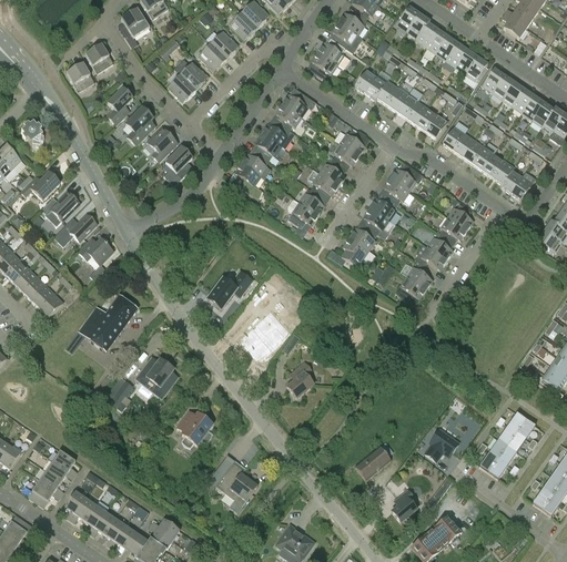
[(153,18),(170,7),(165,0),(141,0),(153,18)]
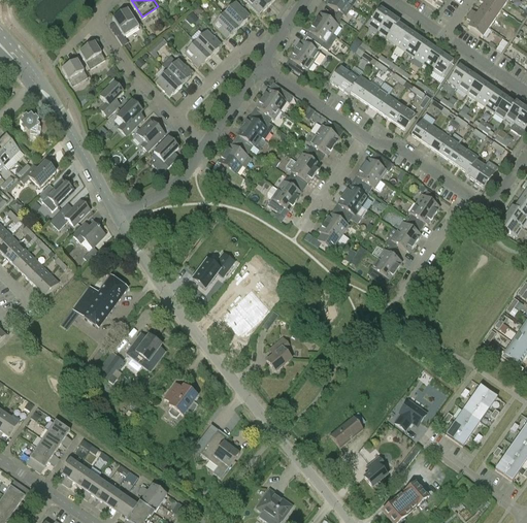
[(225,10),(240,25),(249,17),(248,15),(251,12),(238,0),(234,0),(225,10)]
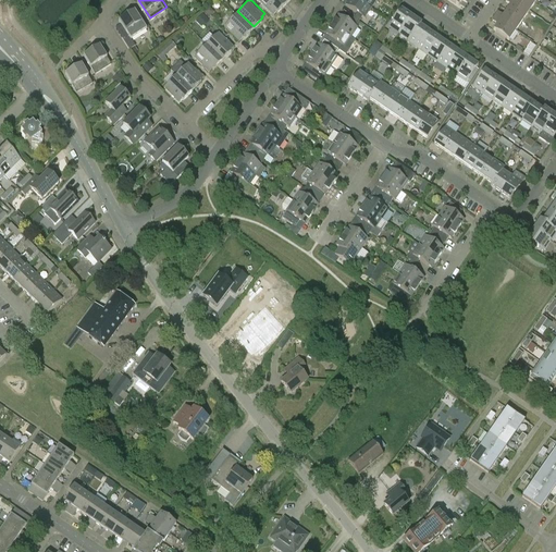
[(279,9),(287,0),(262,0),(274,11),(278,8),(279,9)]
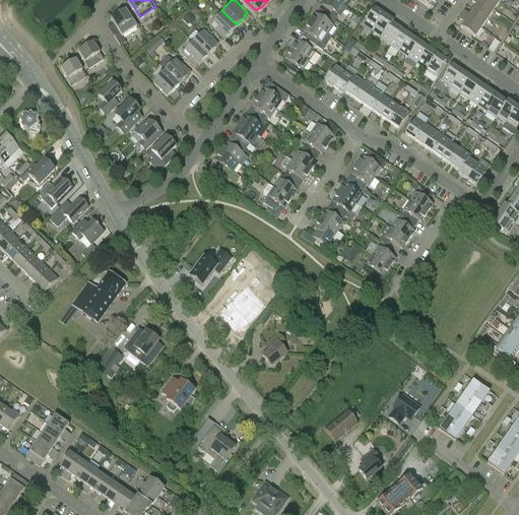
[(340,13),(346,4),(340,0),(323,0),(334,8),(330,12),(335,16),(338,11),(340,13)]
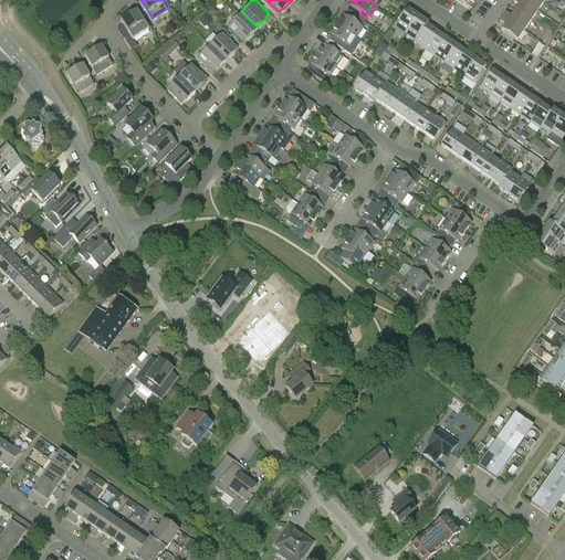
[(539,7),(529,0),(520,0),(516,6),(532,17),(539,7)]
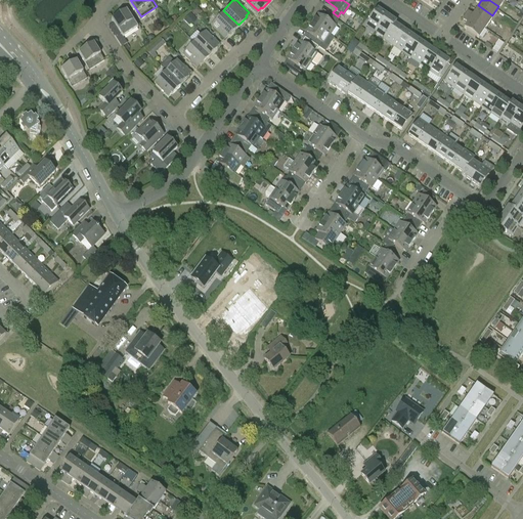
[(198,3),(192,7),(198,12),(202,7),(198,3)]
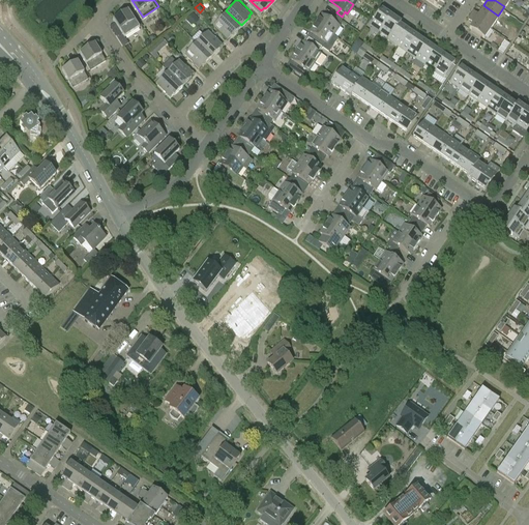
[(381,28),(392,11),(382,5),(372,21),(381,28)]
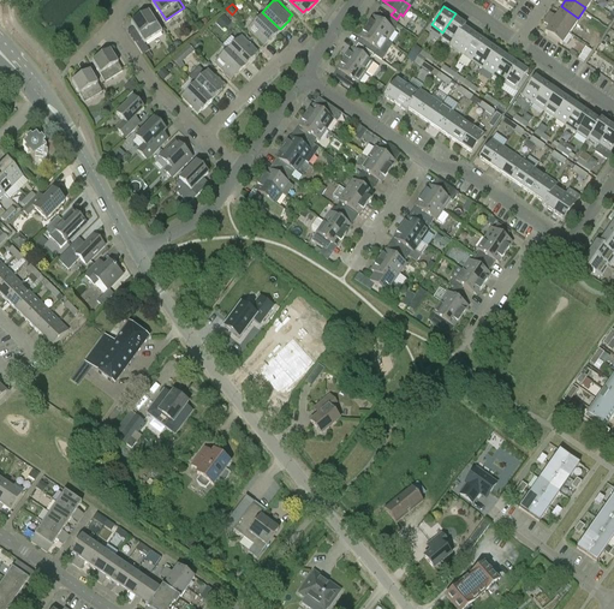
[(550,7),(548,13),(571,29),(578,18),(561,6),(556,12),(550,7)]
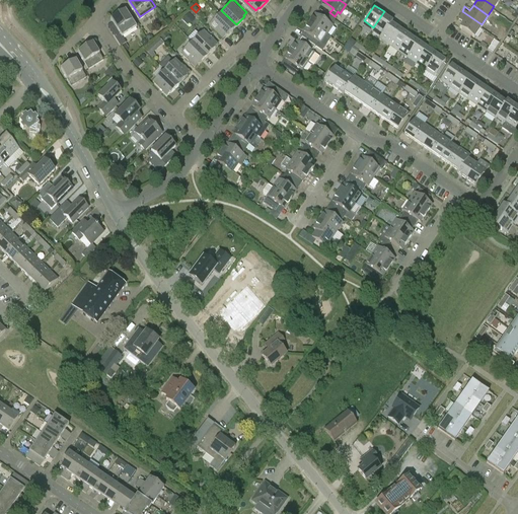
[(115,31),(122,43),(127,39),(123,32),(138,23),(126,6),(121,9),(120,8),(118,8),(117,8),(116,10),(117,12),(112,15),(120,28),(115,31)]
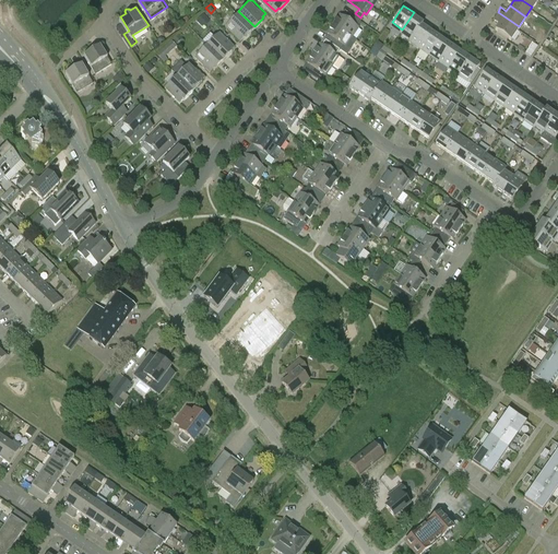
[(204,10),(198,16),(202,21),(209,14),(204,10)]
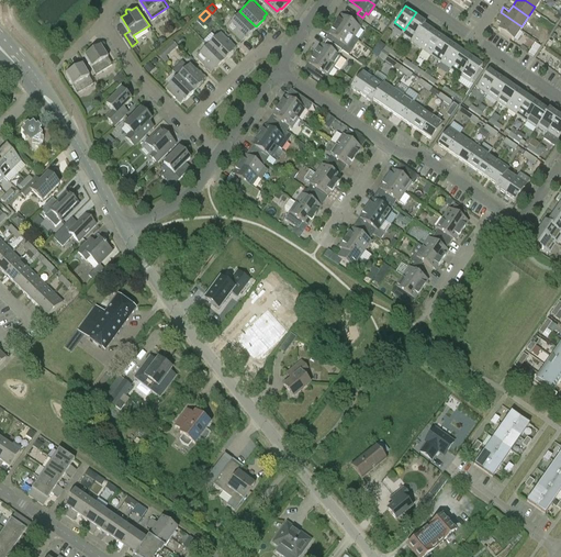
[(246,35),(256,26),(239,11),(227,23),(242,39),(246,35)]
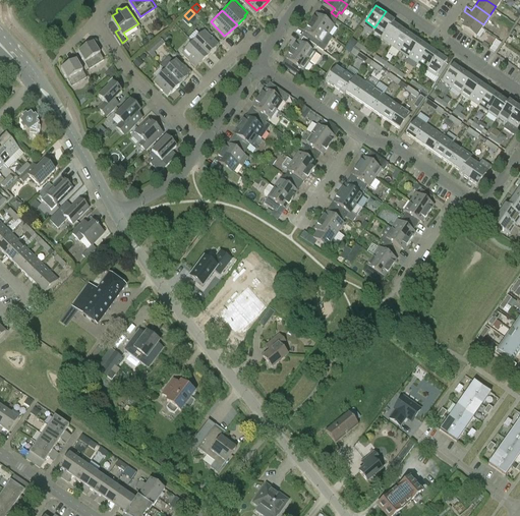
[(310,18),(329,31),(335,22),(333,20),(336,16),(331,12),(328,17),(318,10),(310,18)]
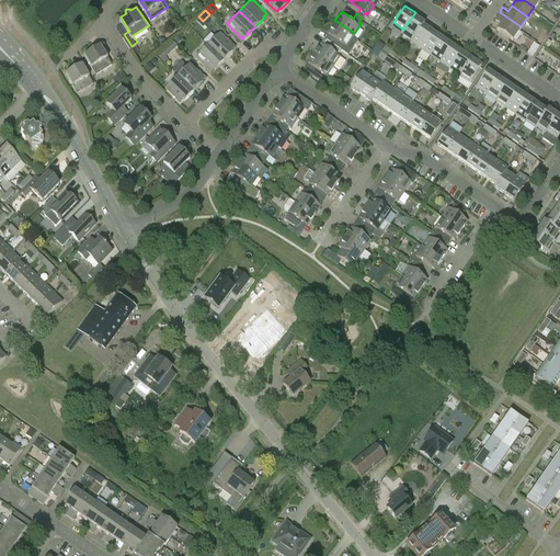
[(403,30),(412,35),(413,36),(423,21),(424,21),(425,19),(415,12),(403,30)]
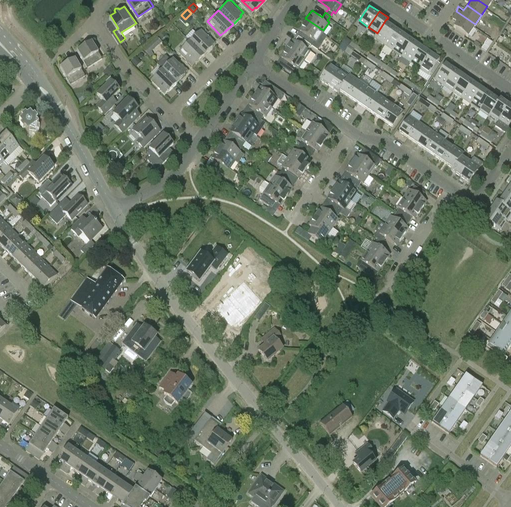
[(475,24),(456,11),(453,15),(458,18),(454,23),(468,33),(475,24)]
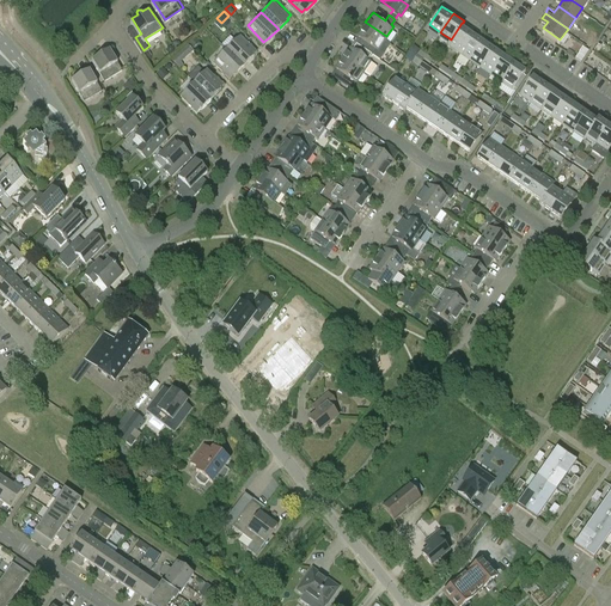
[(365,22),(358,32),(371,41),(367,47),(373,50),(380,56),(391,40),(386,36),(365,22)]
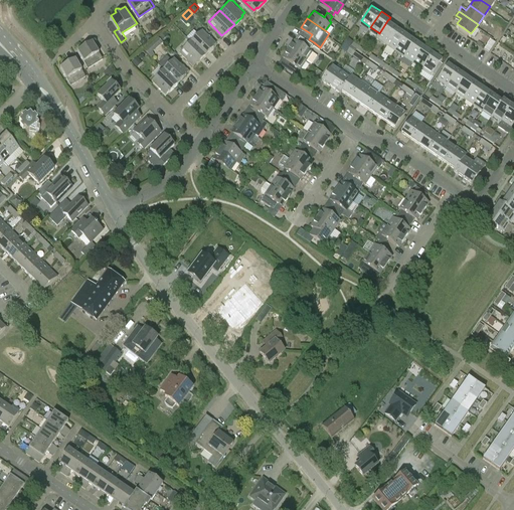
[(377,34),(386,41),(397,25),(389,19),(388,19),(379,33),(378,32),(377,34)]
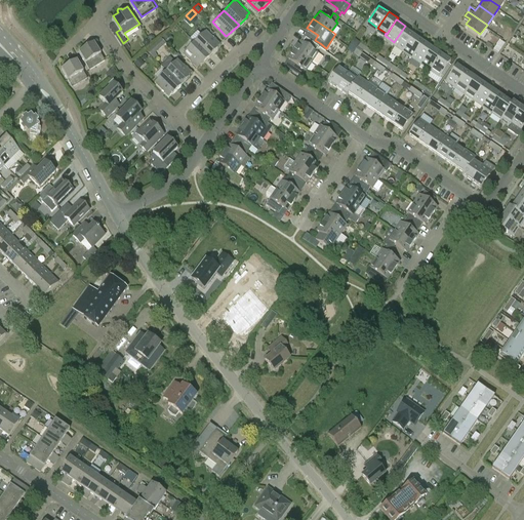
[(414,32),(405,26),(394,42),(403,48),(414,32)]
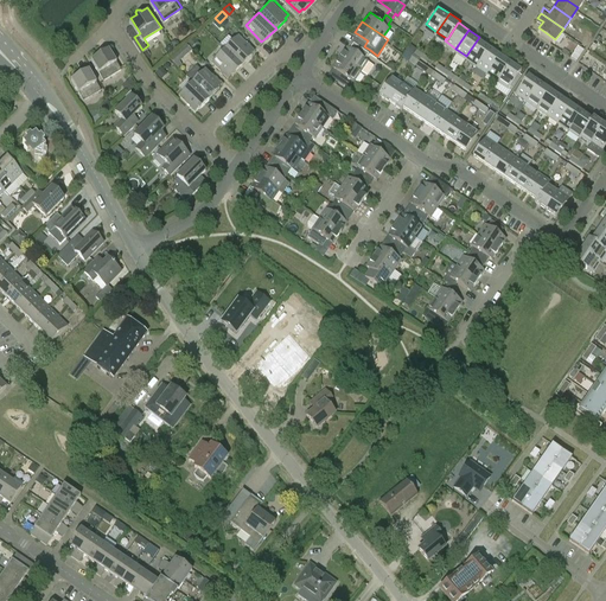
[(240,31),(225,44),(243,62),(253,52),(252,51),(255,48),(240,31)]
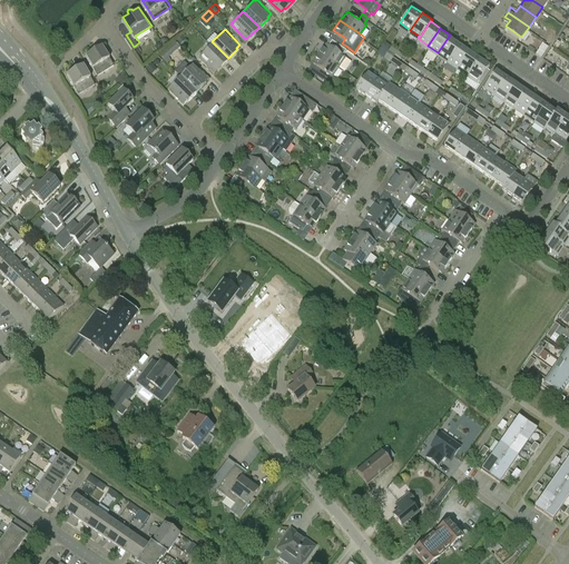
[(450,35),(438,52),(448,59),(460,42),(450,35)]
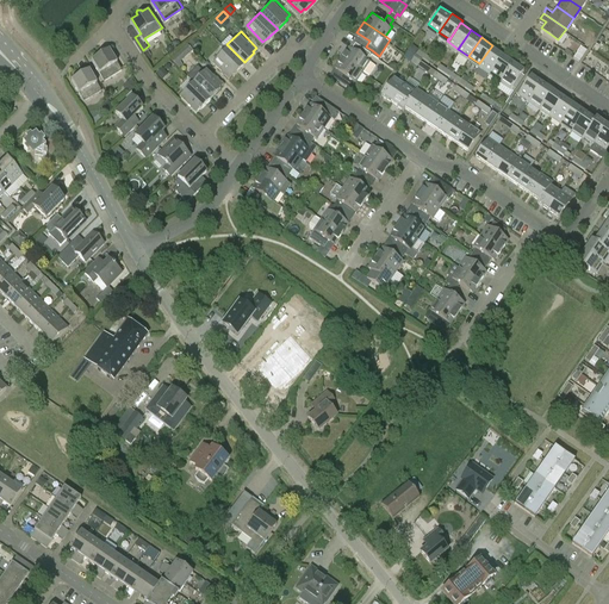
[(342,54),(364,68),(370,73),(377,62),(368,56),(372,50),(366,47),(353,38),(342,54)]
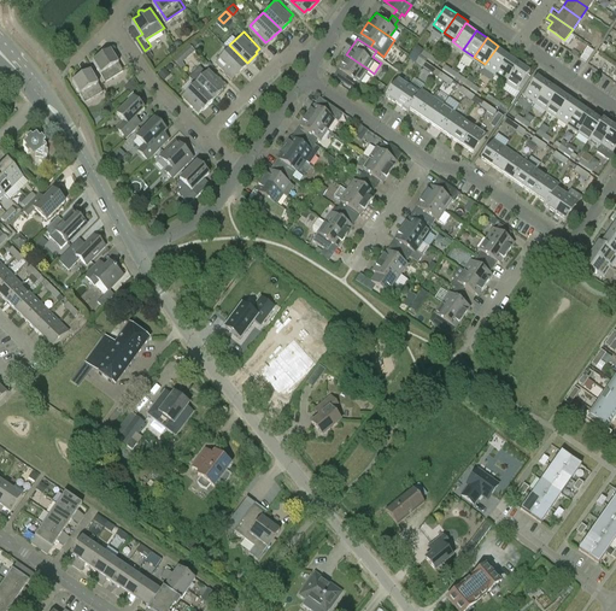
[(238,72),(247,63),(229,45),(216,59),(233,76),(236,71),(238,72)]
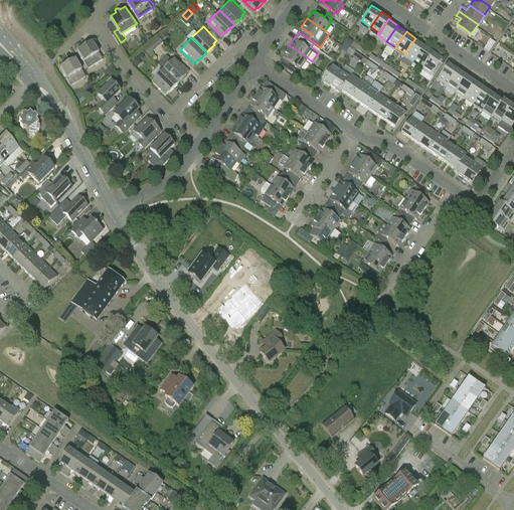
[(89,64),(104,55),(93,38),(88,41),(87,40),(84,40),(82,42),(83,44),(77,47),(89,64)]
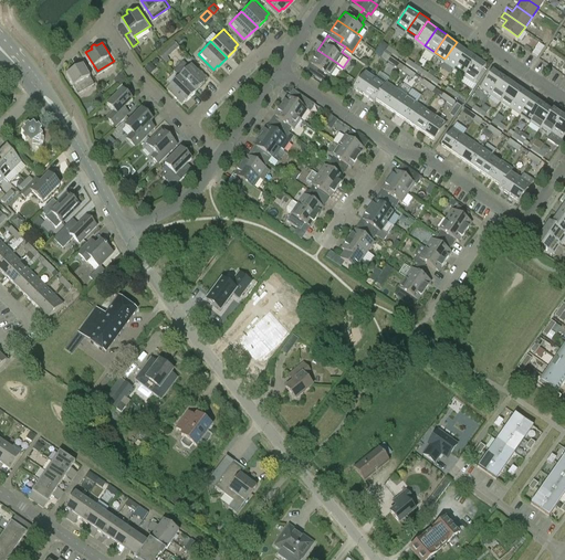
[(445,59),(454,65),(467,49),(457,42),(445,59)]
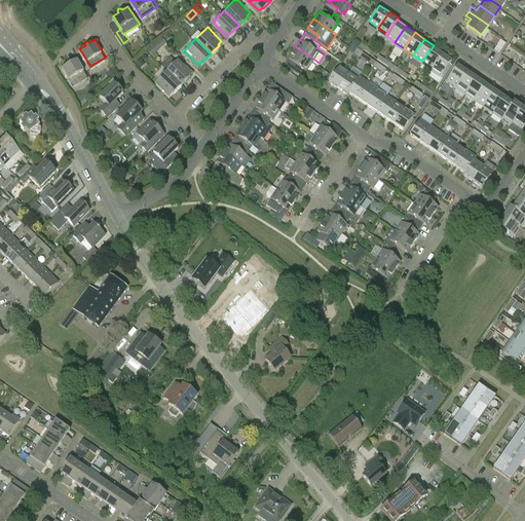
[(354,49),(355,49),(358,45),(359,44),(352,41),(352,40),(348,45),(354,49)]
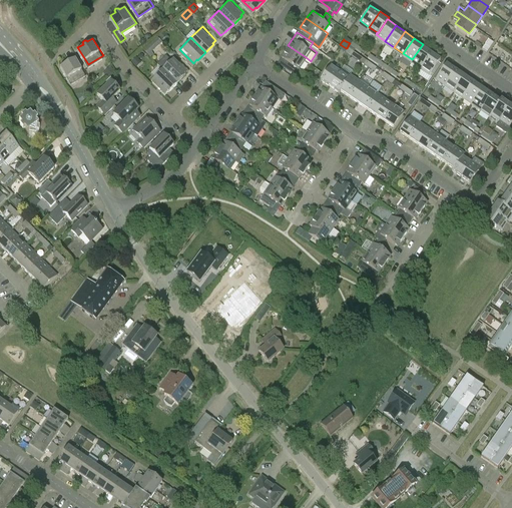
[(152,40),(145,46),(151,54),(154,51),(152,48),(156,44),(152,40)]
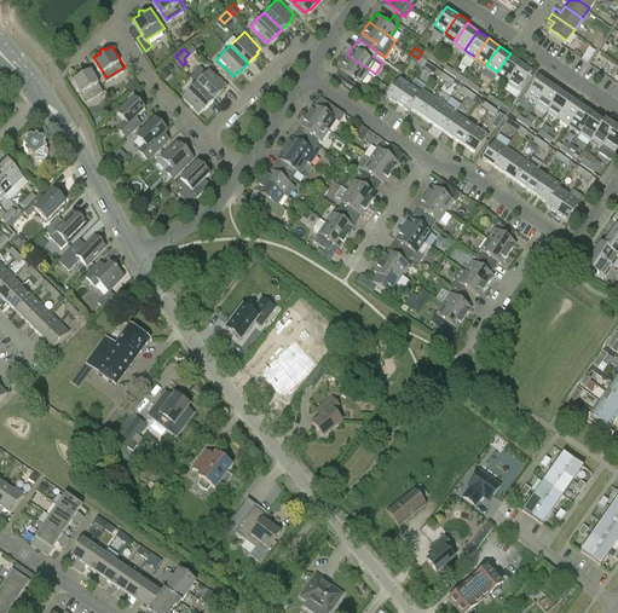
[(587,48),(583,55),(588,58),(593,52),(587,48)]
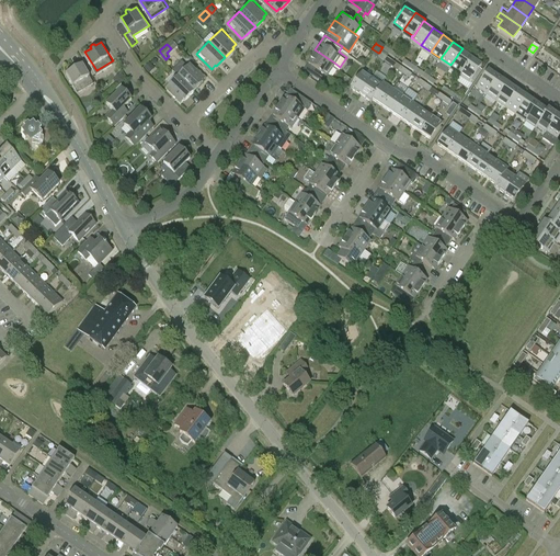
[(450,65),(460,71),(472,55),(463,48),(450,65)]
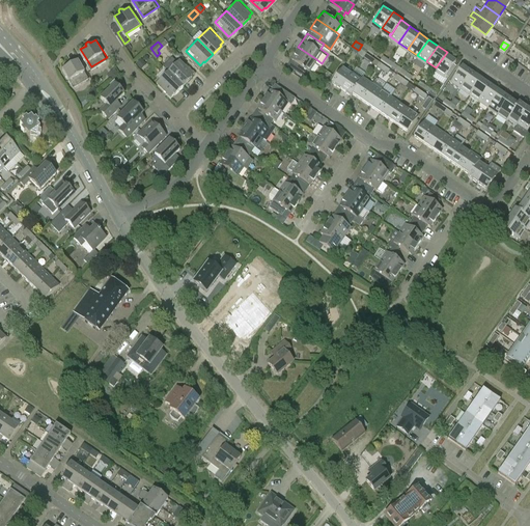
[(316,59),(298,47),(291,56),(301,62),(297,68),(307,76),(312,68),(310,67),(316,59)]
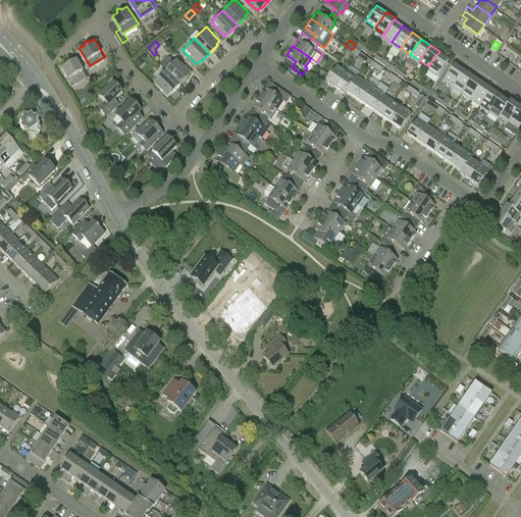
[(428,66),(425,71),(436,80),(449,61),(447,59),(449,57),(439,51),(428,66)]
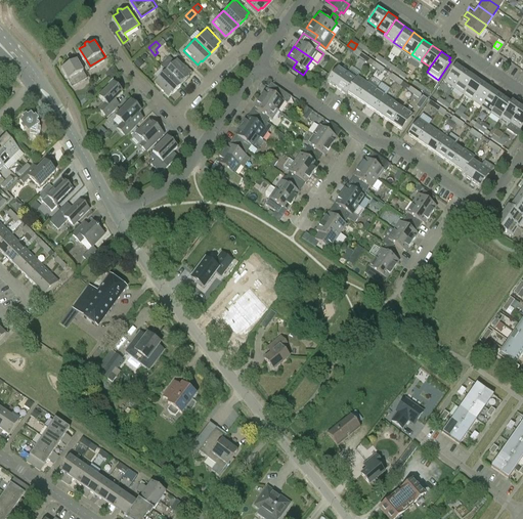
[(181,82),(189,74),(189,73),(192,70),(178,55),(175,58),(170,54),(162,62),(166,68),(167,67),(181,82)]
